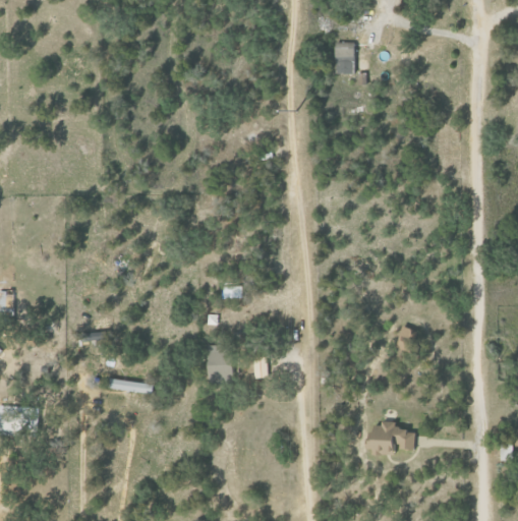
[(337,43),(336,73),(354,73),(355,43),(337,43)]
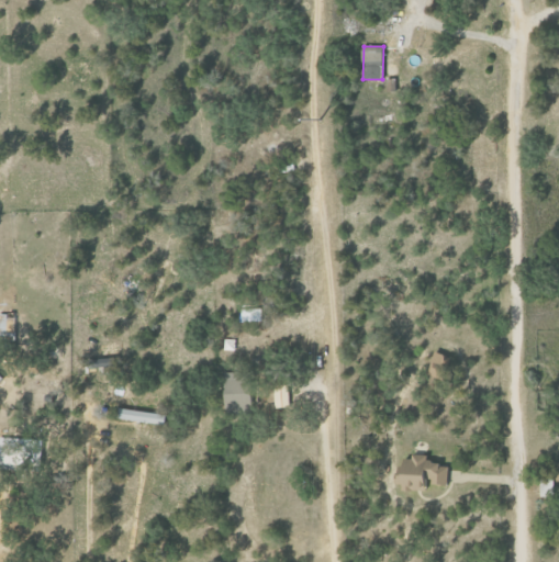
[(0,346),(11,346),(12,313),(0,312),(0,346)]
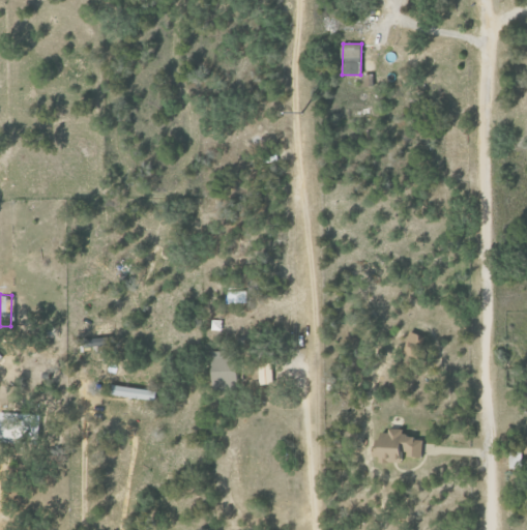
[(402,353),(415,358),(425,337),(410,332),(402,353)]
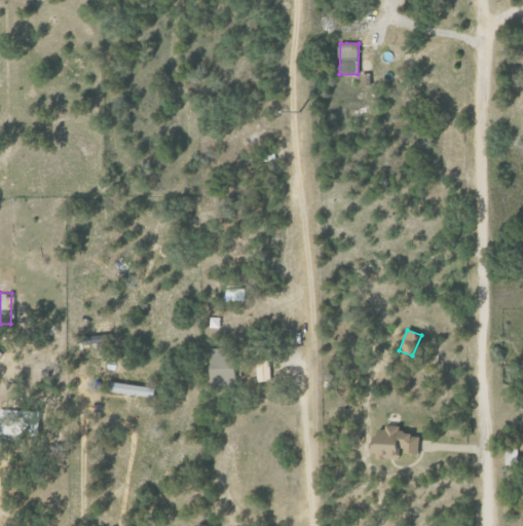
[(234,348),(210,349),(210,381),(235,380),(234,348)]
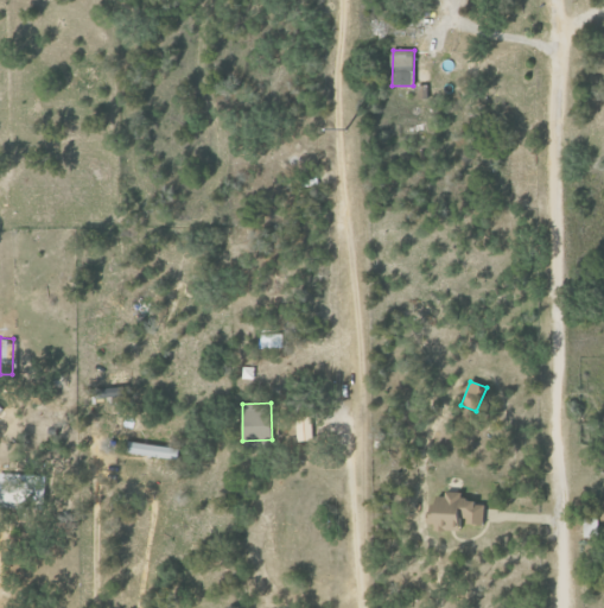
[(296,441),(310,441),(309,416),(294,417),(296,441)]
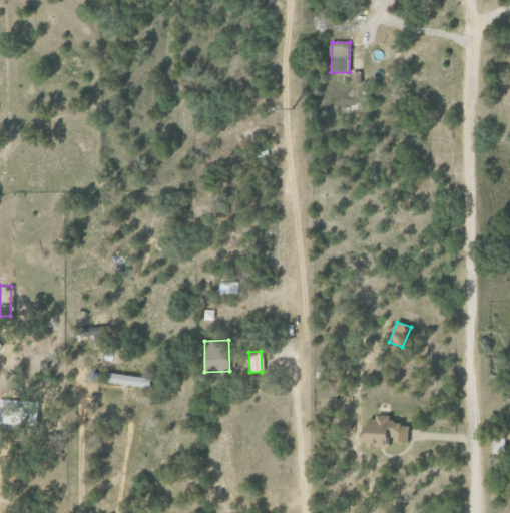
[(151,387),(151,378),(101,373),(101,383),(151,387)]
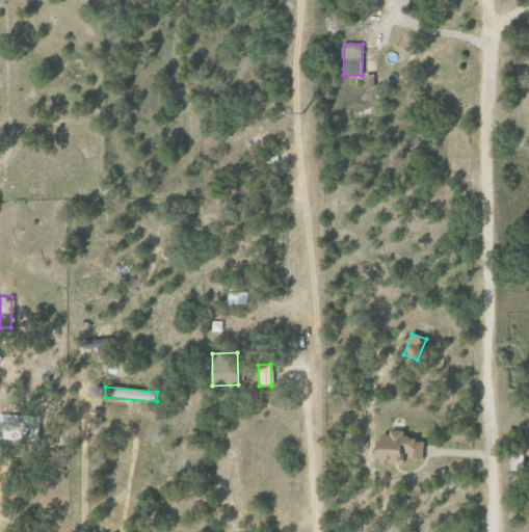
[(0,440),(37,442),(38,416),(0,415),(0,440)]
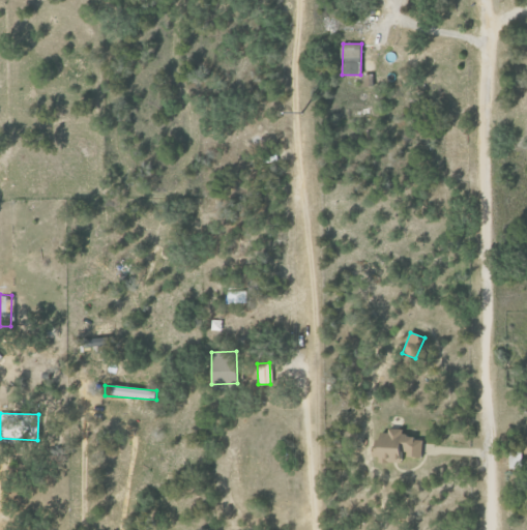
[(417,435),(381,433),(381,439),(369,438),(368,457),(375,457),(374,461),(396,463),(397,451),(400,451),(399,468),(406,468),(407,460),(416,460),(417,435)]
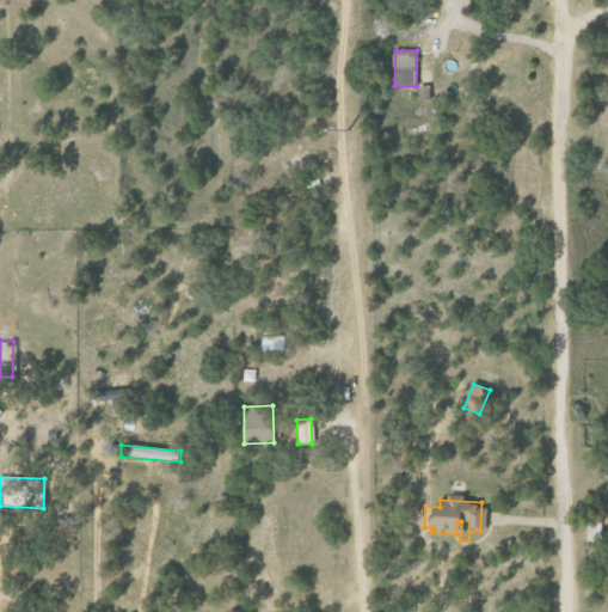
[(607,503),(596,506),(600,526),(607,525),(607,503)]
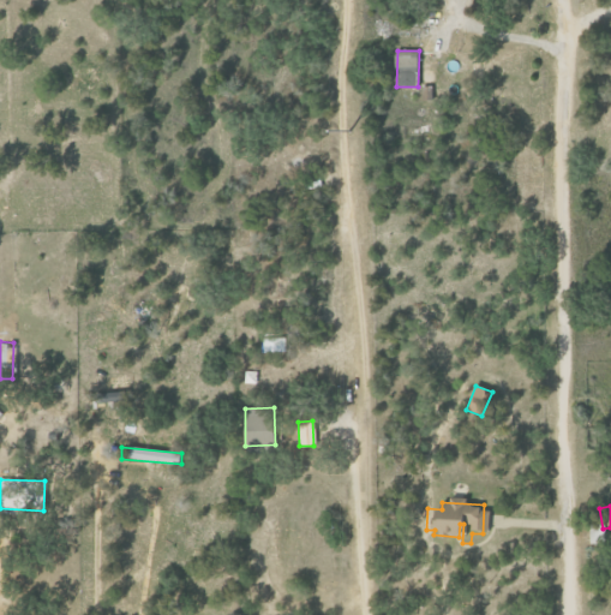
[(585,524),(585,543),(599,542),(598,524),(585,524)]
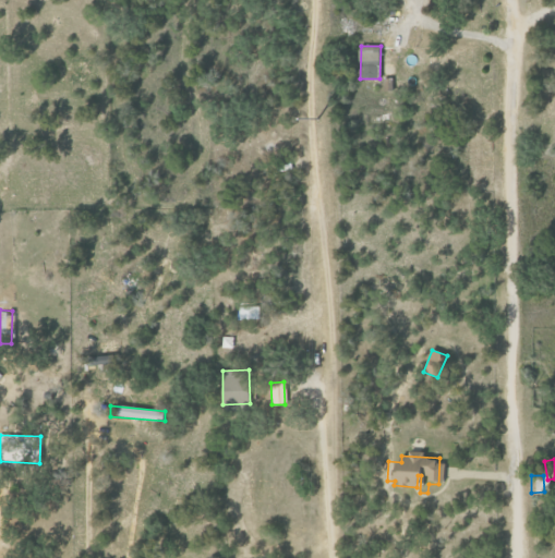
All buildings are outlined.
